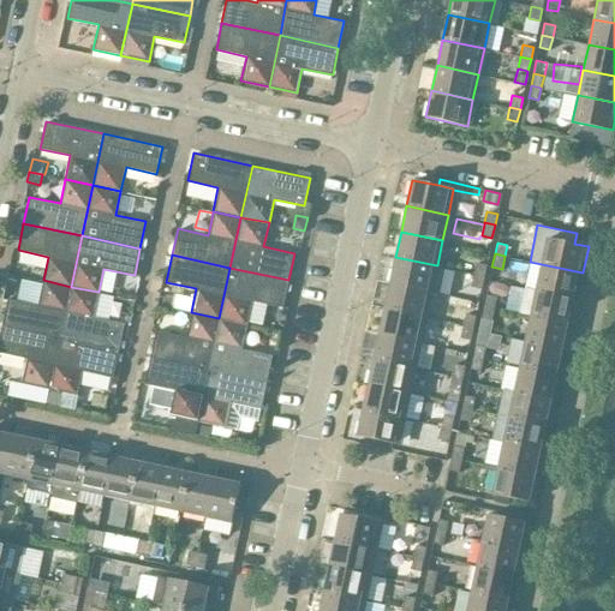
[(437,265),(395,257),(390,282),(431,291),(437,265)]
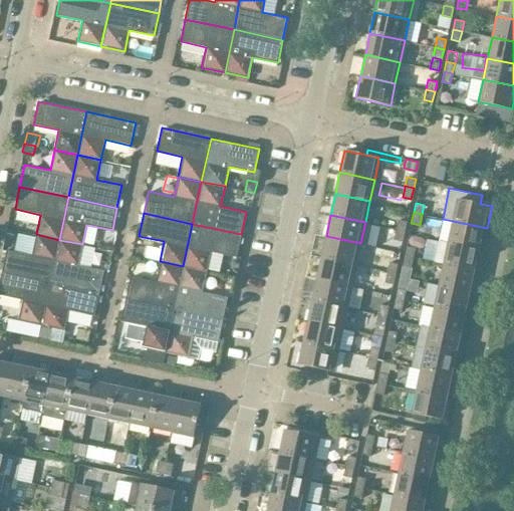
[(407,221),(398,219),(396,229),(405,231),(407,221)]
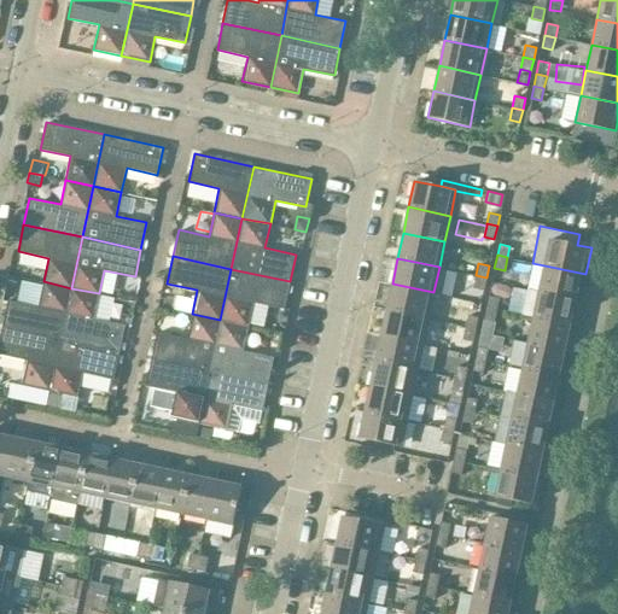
[(586,274),(544,265),(538,291),(581,299),(586,274)]
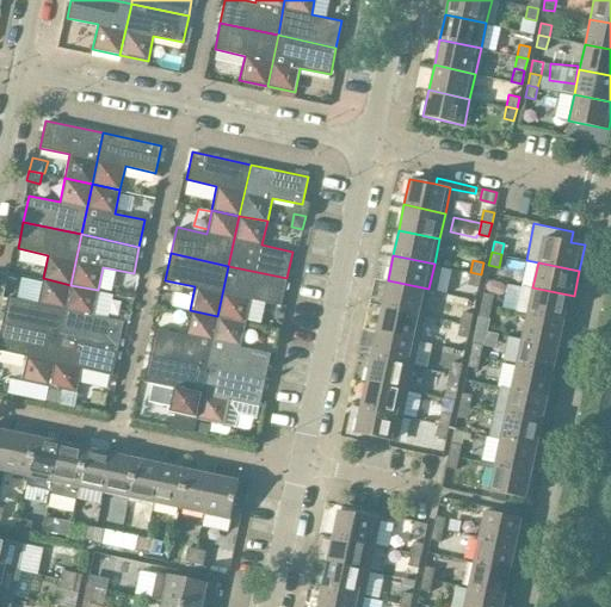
[(287,278),(228,266),(217,316),(246,322),(251,298),(281,305),(287,278)]
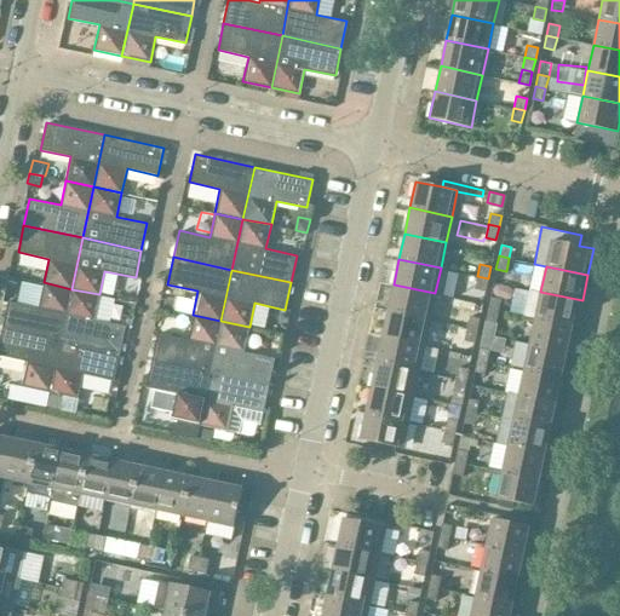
[(488,278),(477,276),(475,288),(484,291),(488,278)]
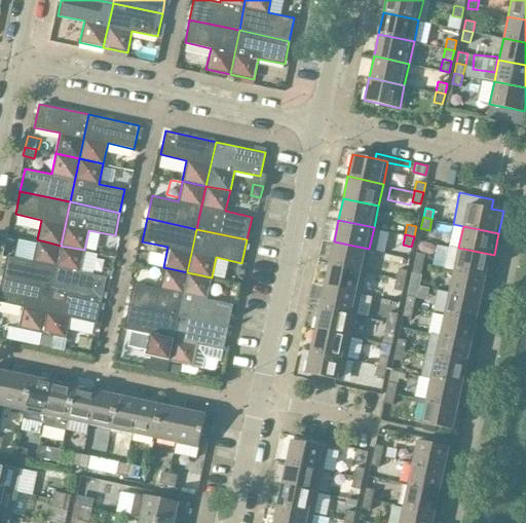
[(32,260),(6,255),(1,277),(51,289),(61,246),(37,239),(32,260)]
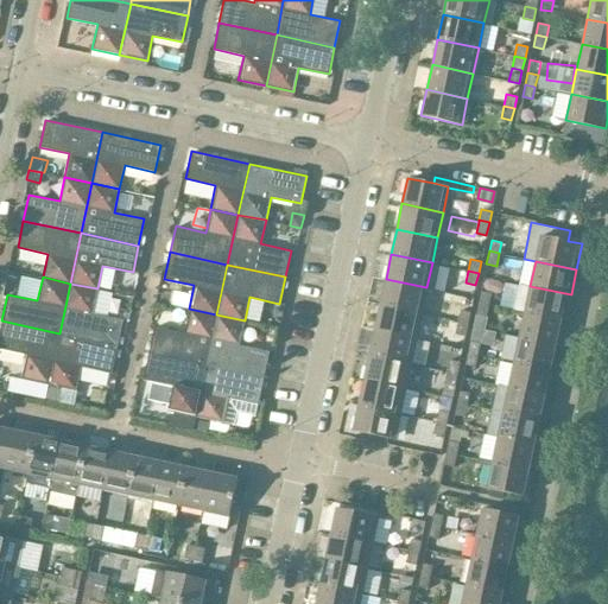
[(426,287),(386,279),(380,304),(420,312),(426,287)]
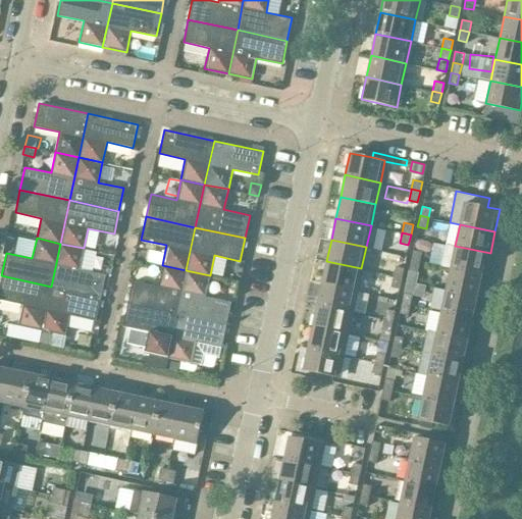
[(105,274),(80,268),(84,248),(60,244),(51,287),(100,297),(105,274)]
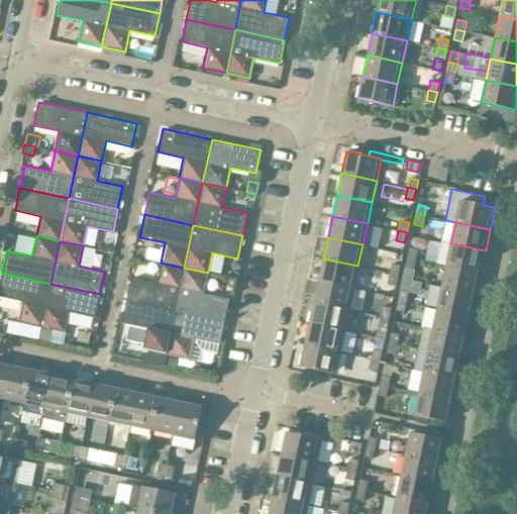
[(446,265),(450,243),(442,241),(437,263),(446,265)]
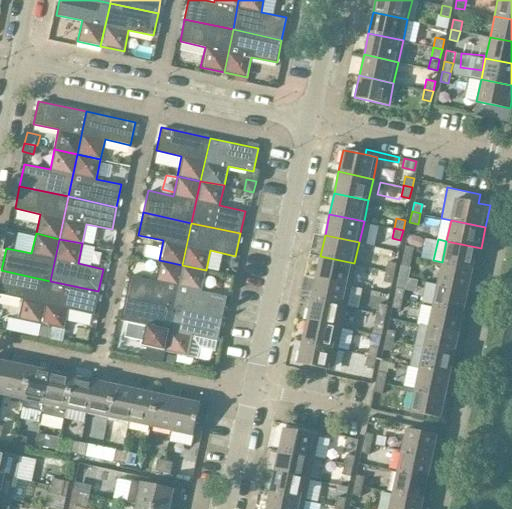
[(481,248),(446,241),(442,262),(476,269),(481,248)]
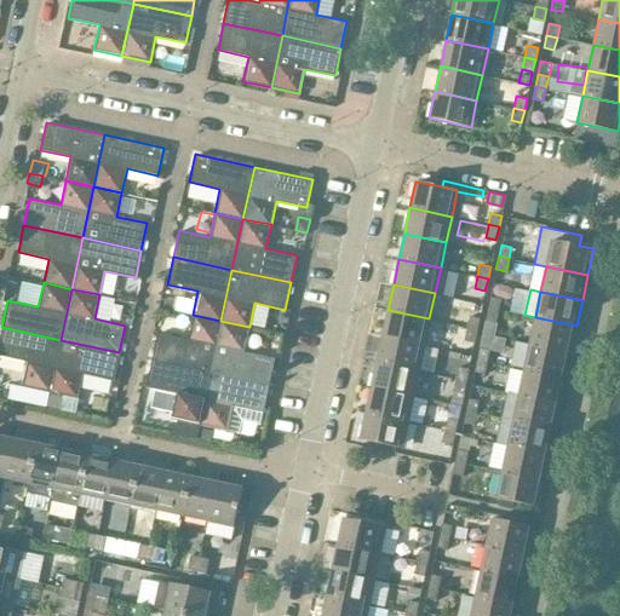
[(500,298),(491,295),(487,308),(498,310),(500,298)]
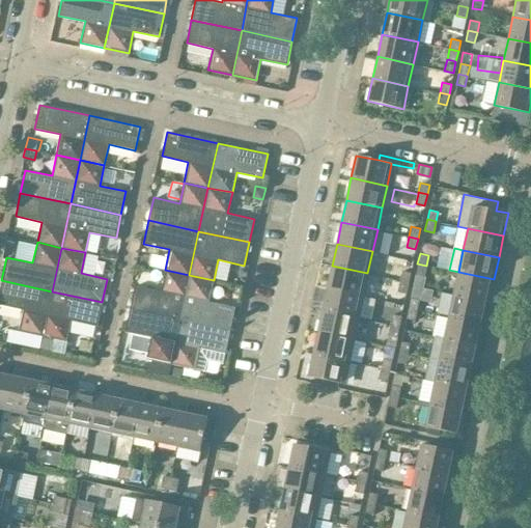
[(426,266),(417,264),(415,274),(424,276),(426,266)]
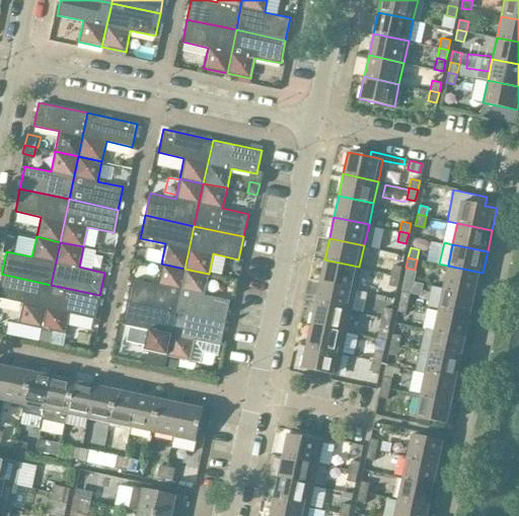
[(359,267),(324,260),(320,281),(355,288),(359,267)]
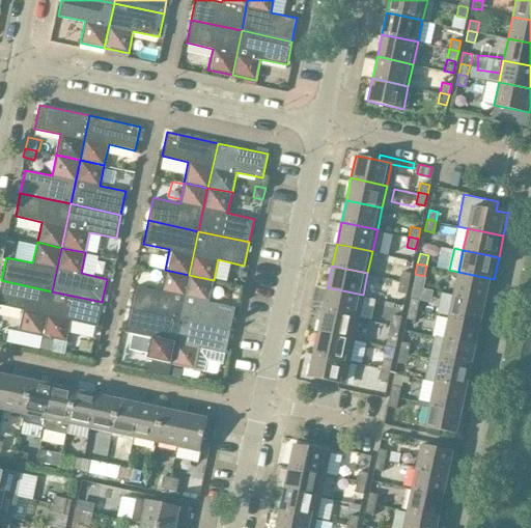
[(161,290),(134,285),(130,308),(179,318),(189,275),(165,270),(161,290)]
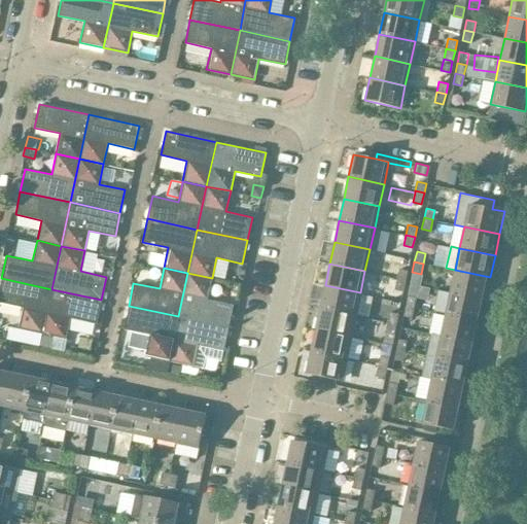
[(408,270),(398,268),(396,278),(406,280),(408,270)]
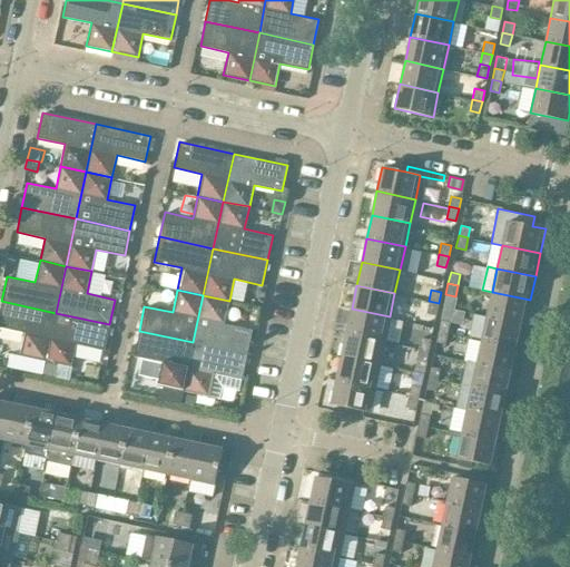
[(530,300),(492,292),(487,315),(524,324),(530,300)]
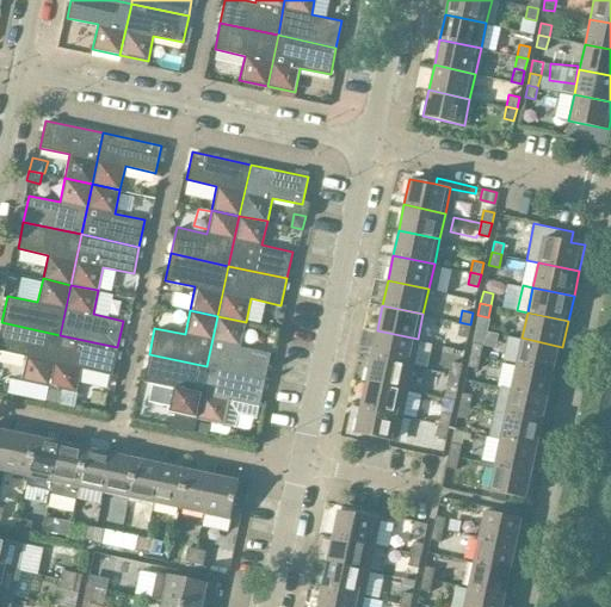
[(489,317),(488,317),(477,315),(475,328),(487,330),(489,317)]
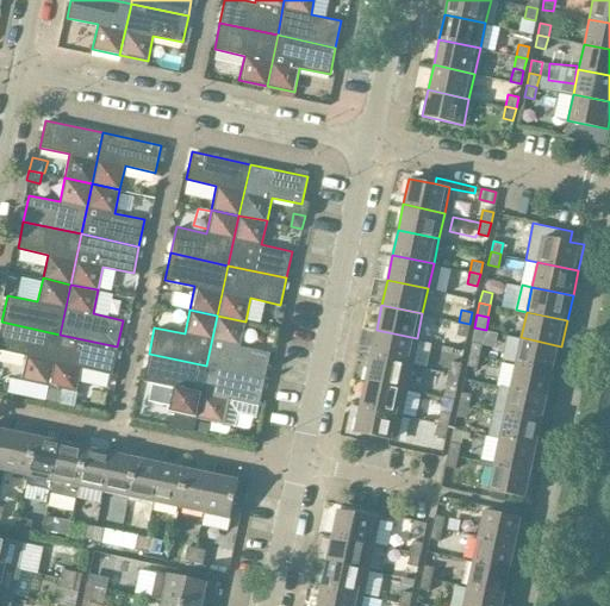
[(269,351),(240,345),(246,322),(217,316),(206,366),(265,379),(269,351)]
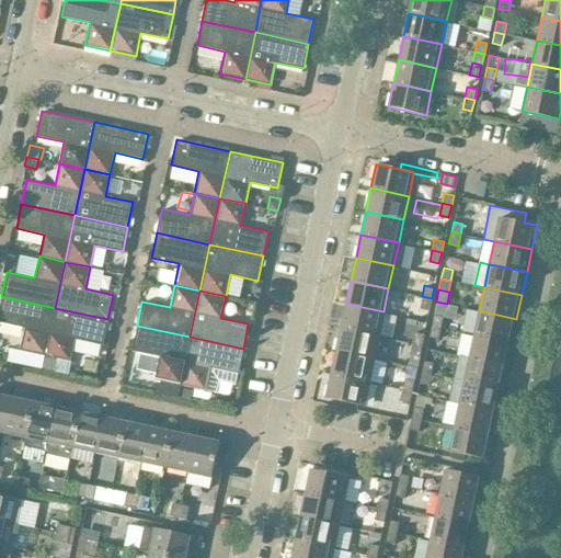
[(45,355),(55,308),(1,296),(0,303),(0,321),(24,327),(19,350),(35,353),(45,355)]
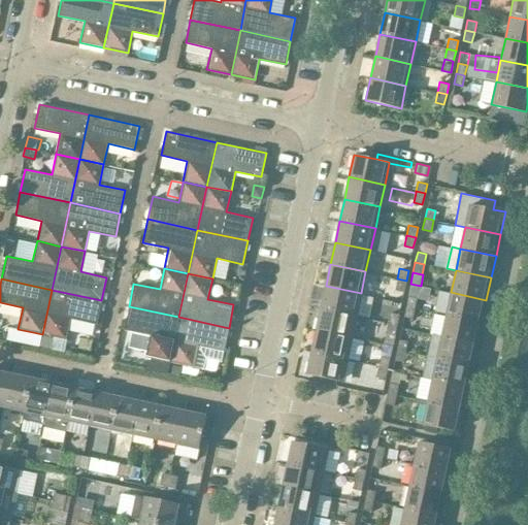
[(406,281),(397,279),(395,289),(403,291),(406,281)]
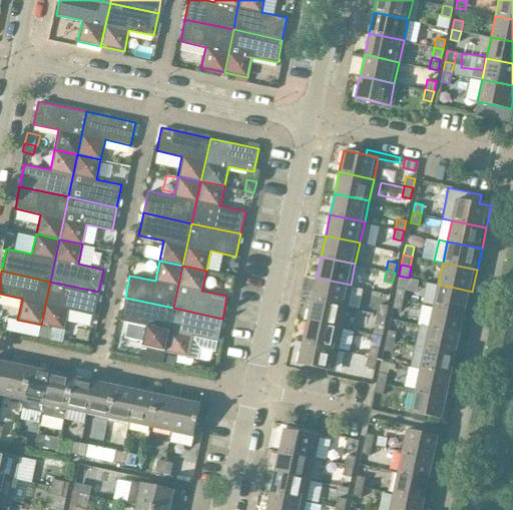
[(407,290),(409,278),(399,276),(396,287),(405,289),(407,290)]
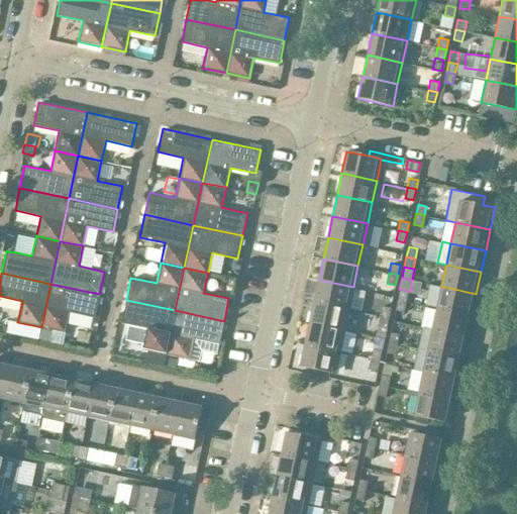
[(353,287),(319,280),(314,301),(348,308),(353,287)]
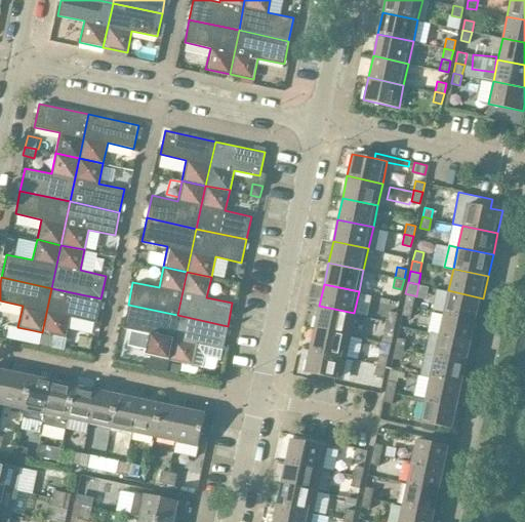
[(96,321),(101,298),(51,288),(42,332),(66,337),(70,316),(96,321)]
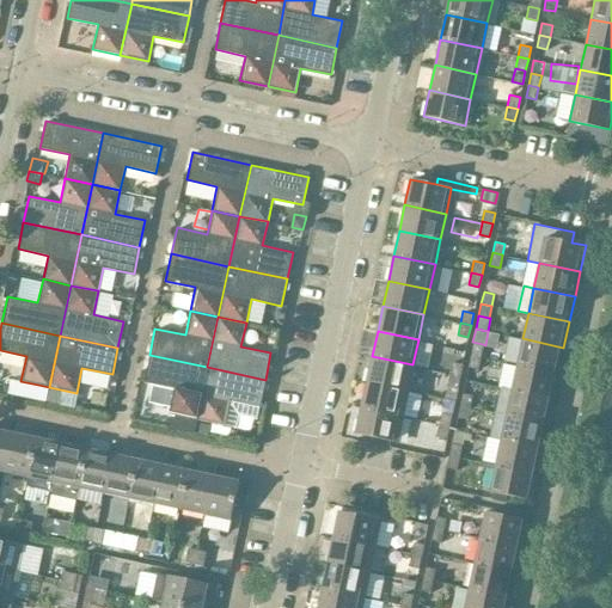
[(563,348),(522,338),(516,363),(558,373),(563,348)]
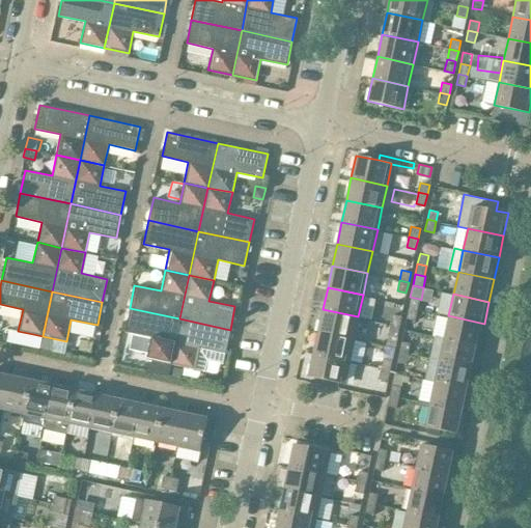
[(419,299),(410,297),(408,307),(417,309),(419,299)]
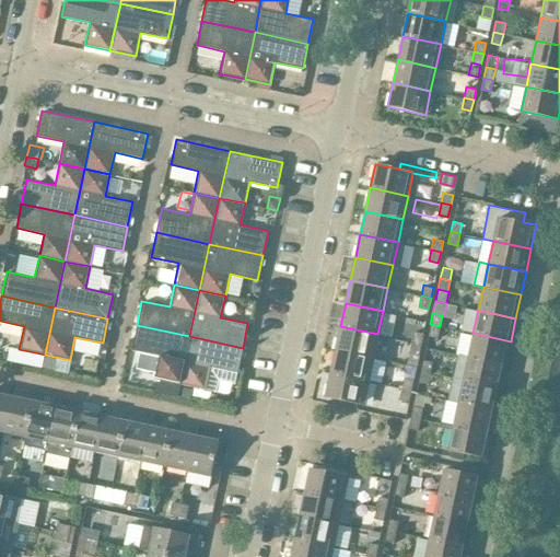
[(440,326),(430,324),(428,335),(438,337),(440,326)]
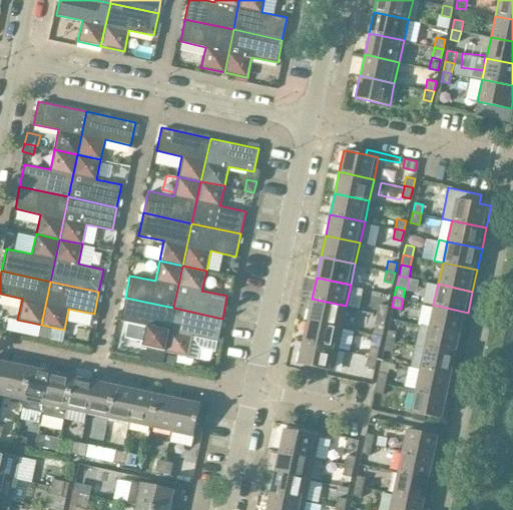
[(173,308),(125,298),(120,320),(145,326),(141,346),(164,351),(173,308)]
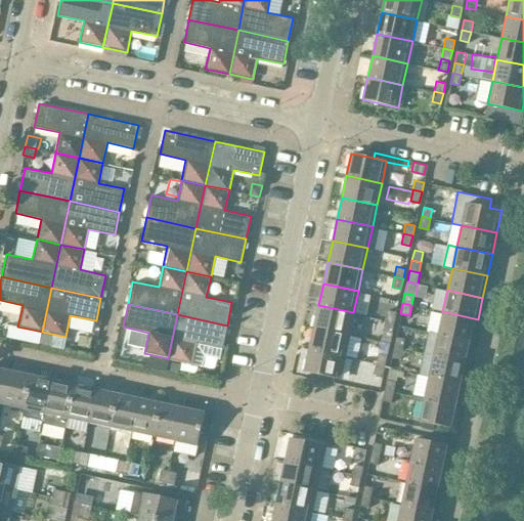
[(353,312),(318,305),(313,327),(349,335),(353,312)]
